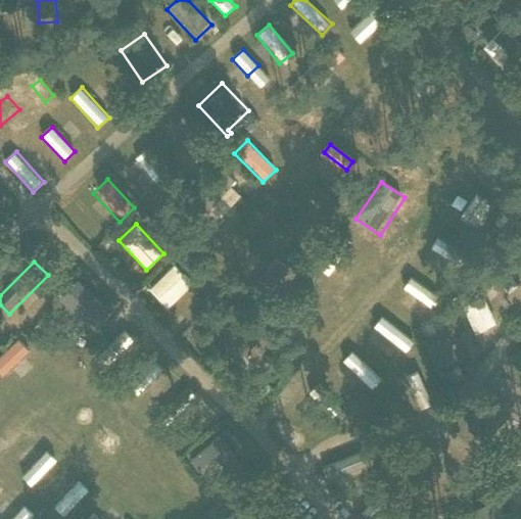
[(174,265),(147,290),(168,311),(194,285),(174,265)]
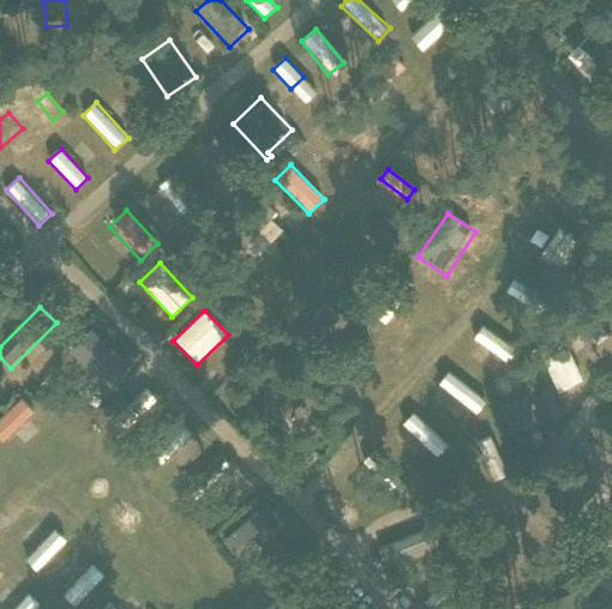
[(577,320),(595,345),(607,337),(589,312),(577,320)]
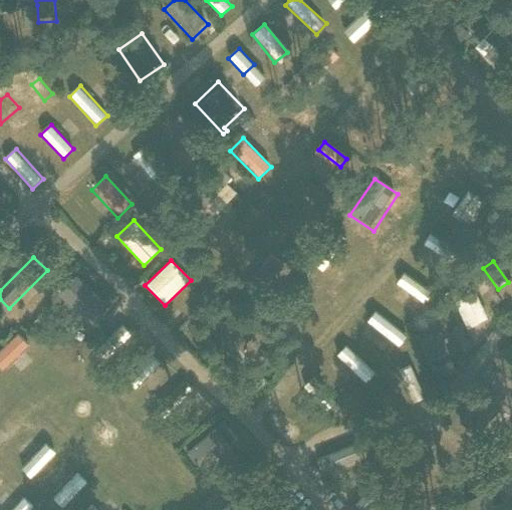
[(92,328),(110,308),(77,279),(60,299),(92,328)]
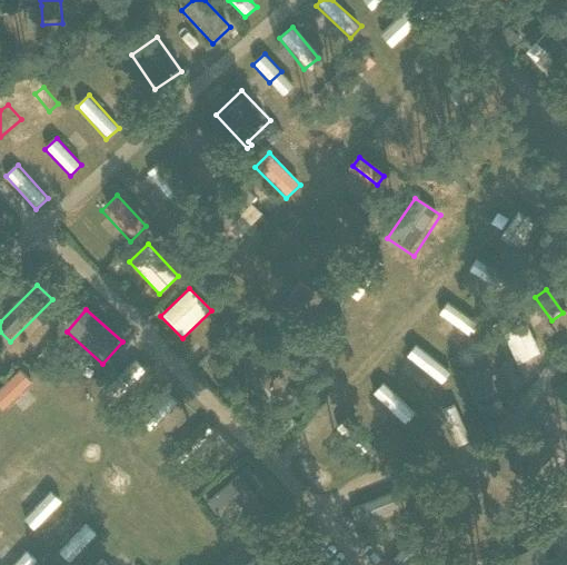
[(504,333),(526,375),(547,364),(524,321),(504,333)]
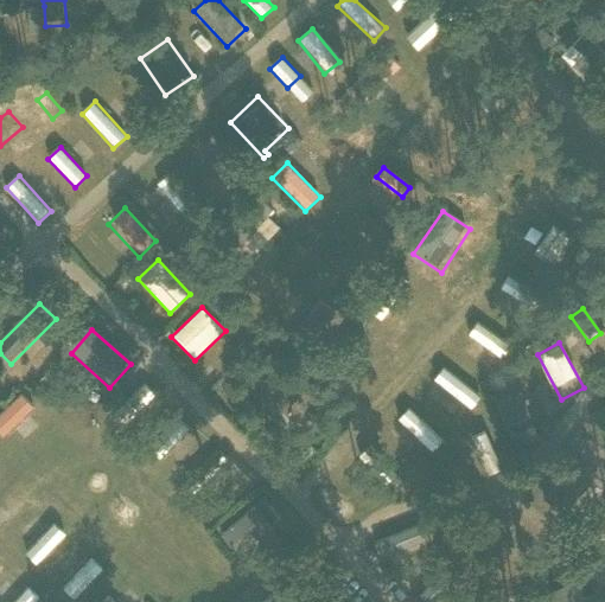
[(470,410),(481,397),(443,367),(432,380),(470,410)]
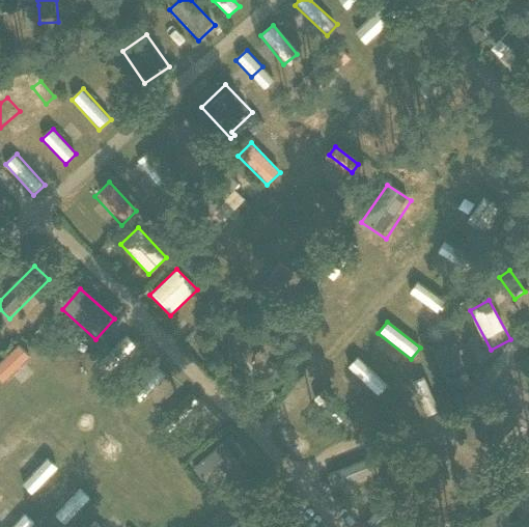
[(111,373),(137,349),(129,339),(102,364),(111,373)]
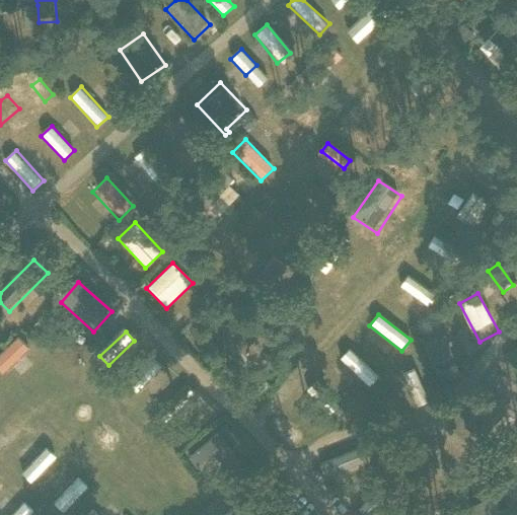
[(449,336),(426,343),(435,373),(458,366),(449,336)]
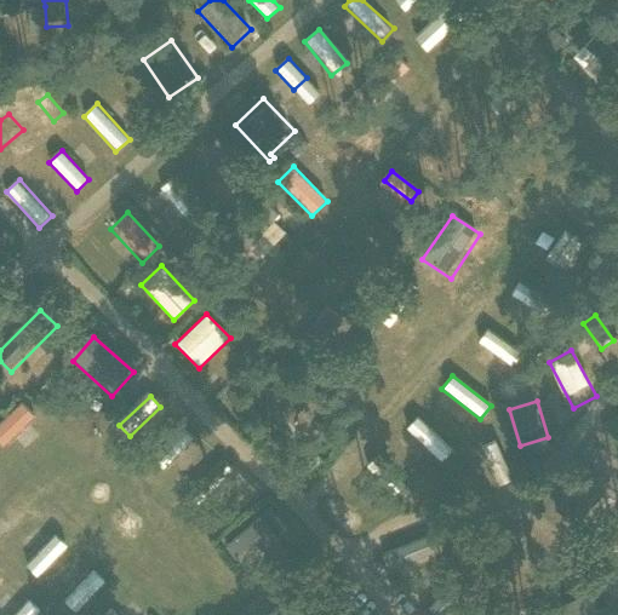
[(0,444),(5,449),(36,420),(24,407),(0,430),(0,444)]
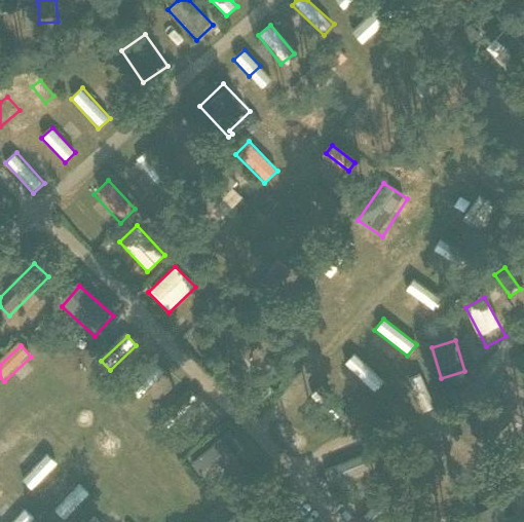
[(354,352),(344,362),(374,394),(384,384),(354,352)]
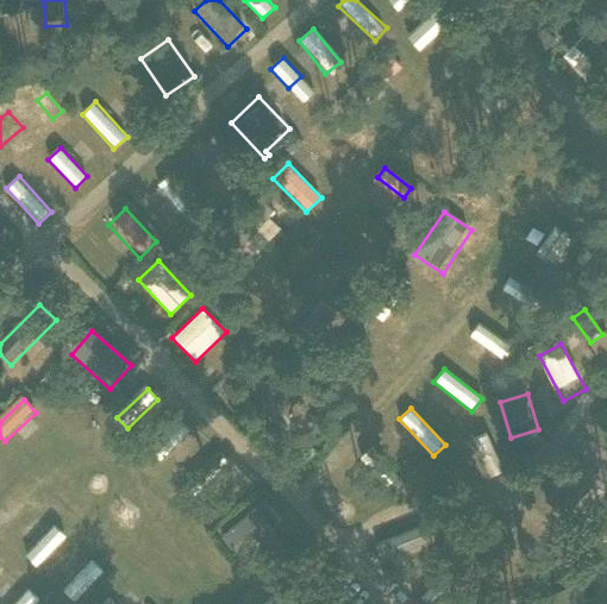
[(606,433),(588,420),(564,448),(606,480),(606,433)]
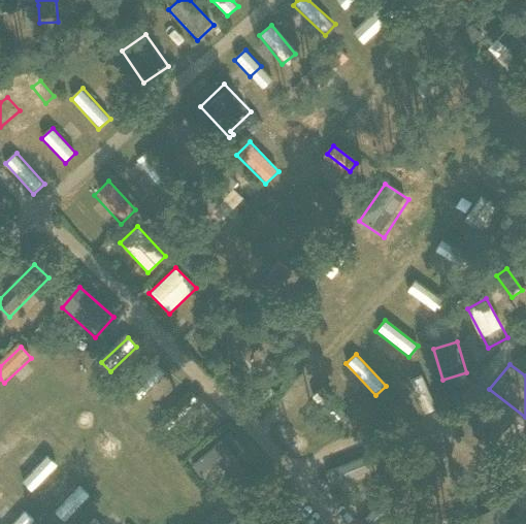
[(140,402),(166,378),(157,368),(131,393),(140,402)]
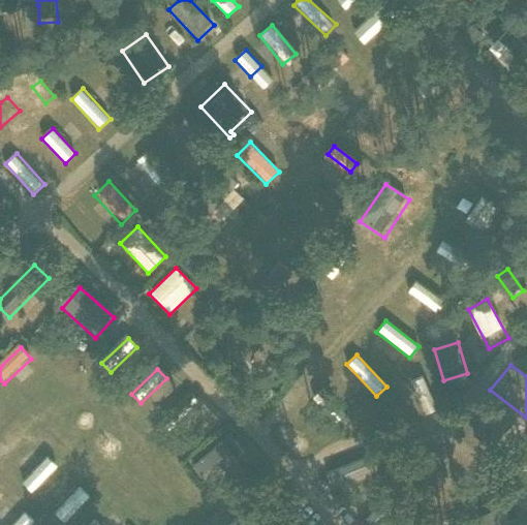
[(340,430),(351,419),(322,390),(311,400),(340,430)]
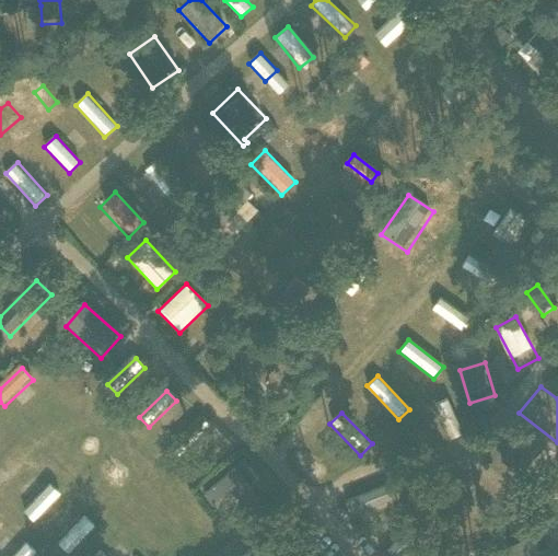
[(181,460),(211,429),(202,419),(171,450),(181,460)]
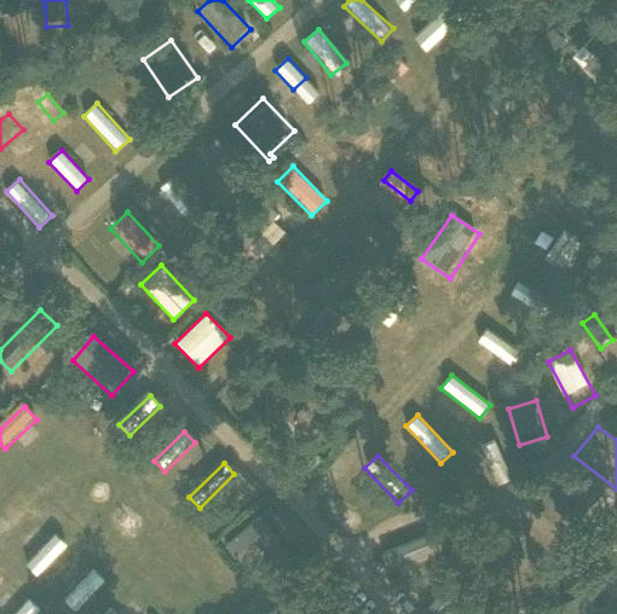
[(253,584),(289,555),(261,521),(225,551),(253,584)]
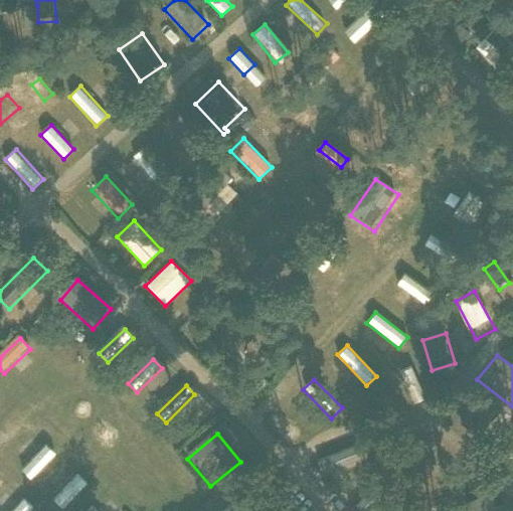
[(32,483),(56,458),(47,449),(23,475),(32,483)]
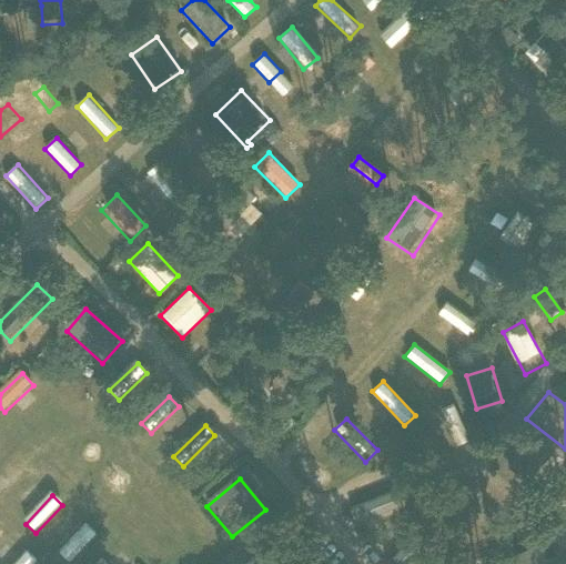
[(73,563),(97,536),(87,527),(61,555),(69,563),(73,563)]
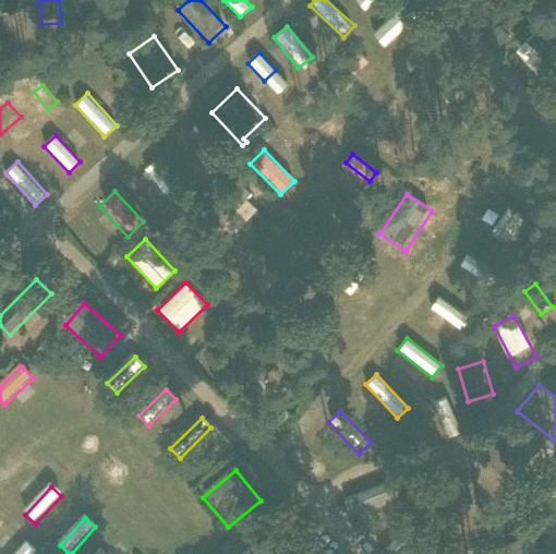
[(312,553),(297,541),(285,553),(312,553)]
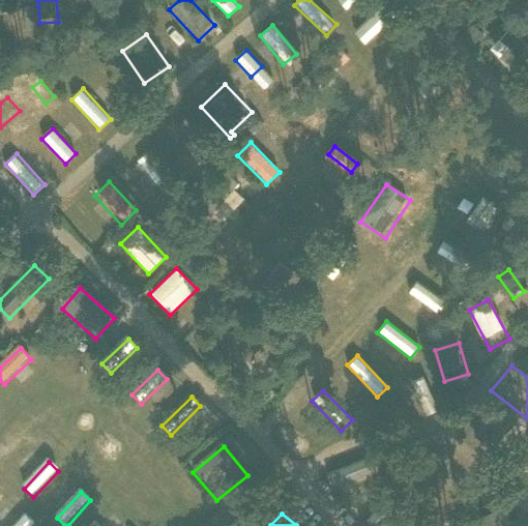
[(35,525),(27,517),(18,525),(35,525)]
